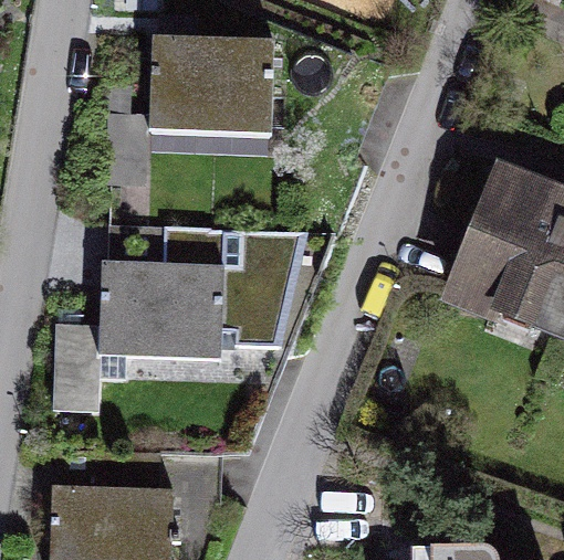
[(275,34),(149,37),(152,129),(277,128),(275,34)]
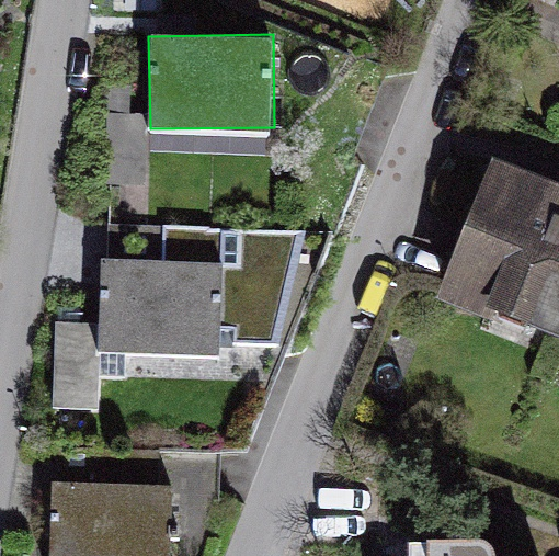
[(558,190),(509,170),(456,302),(558,341),(558,190)]
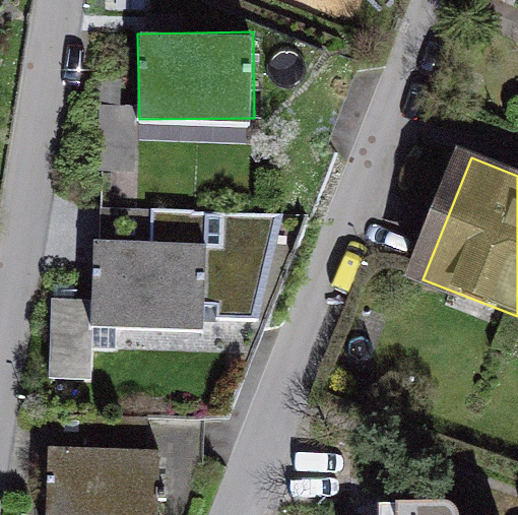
[(207,247),(100,240),(94,324),(202,330),(207,247)]
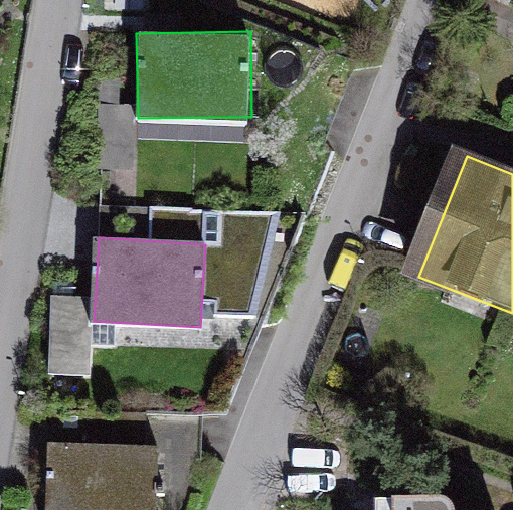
[(46,374),(89,375),(91,323),(49,321),(46,374)]
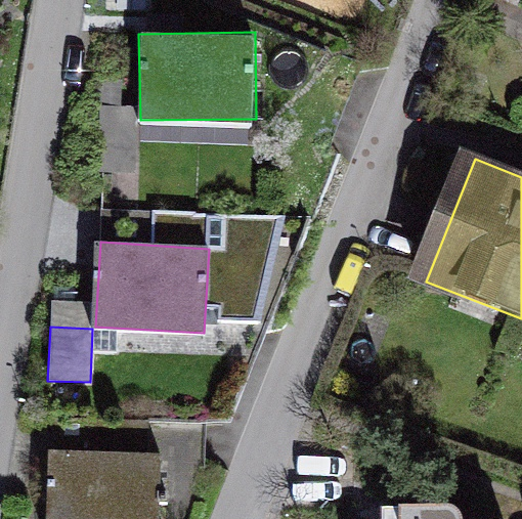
[(164,518),(166,444),(58,442),(56,518),(164,518)]
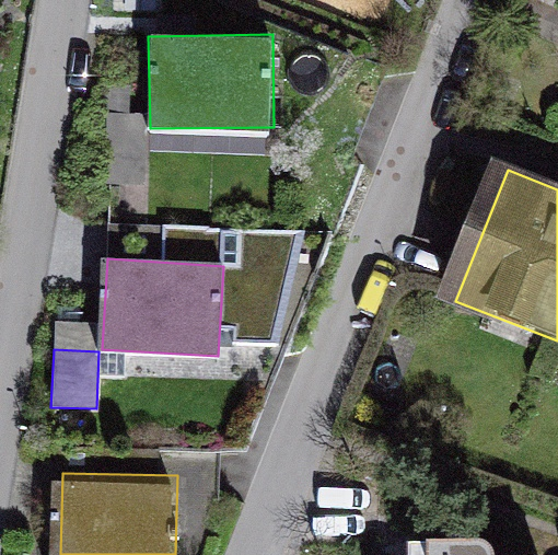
[(527,554),(529,554),(409,544),(407,554),(527,554)]
